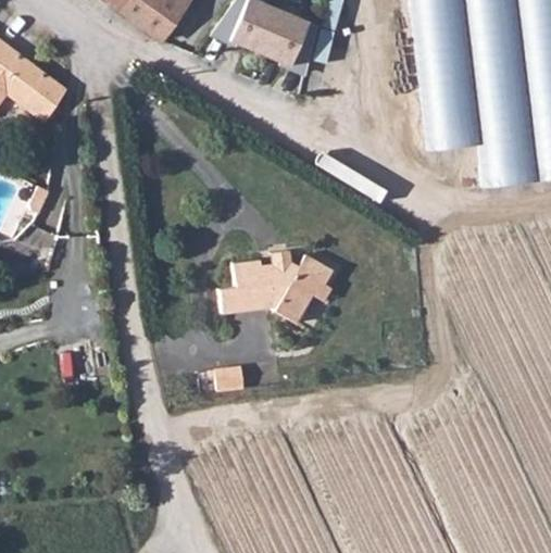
[(110,0),(165,39),(190,0),(110,0)]
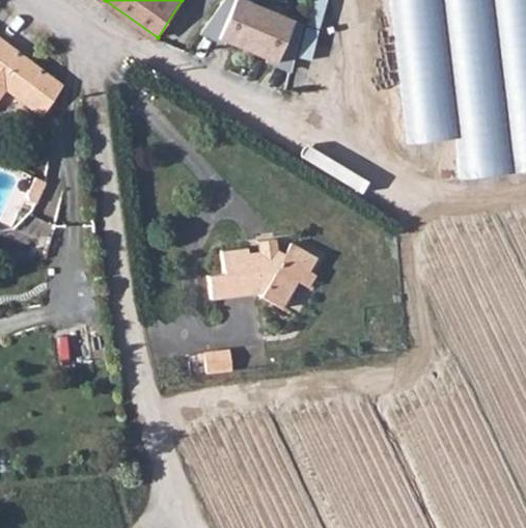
[(239,0),(223,42),(278,62),(297,21),(245,0),(239,0)]
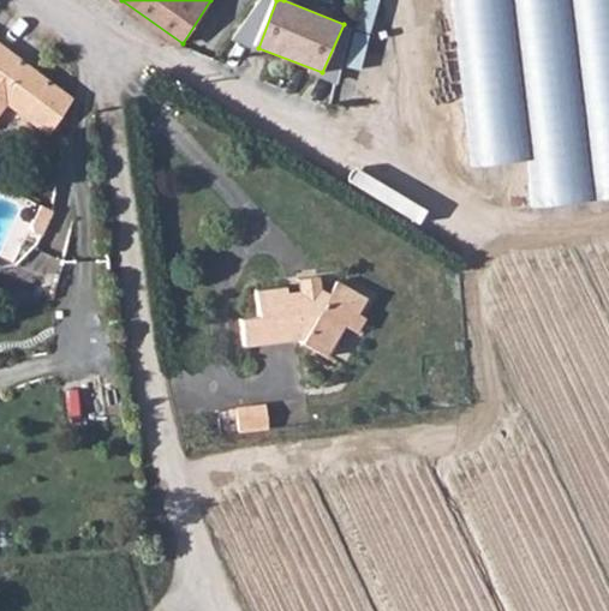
[(366,0),(356,61),(369,64),(380,0),(366,0)]
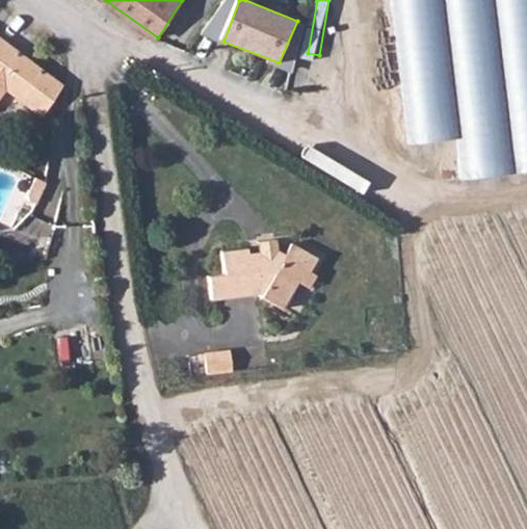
[(396,0),(414,146),(464,139),(469,180),(526,173),(526,0),(396,0)]
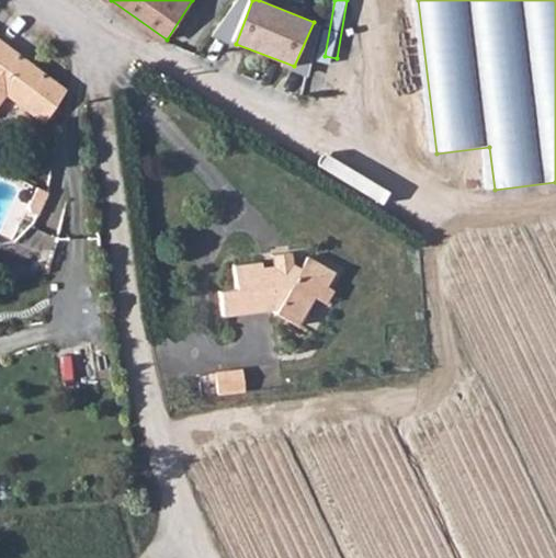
[(0,111),(12,99),(47,121),(71,88),(0,34),(0,111)]
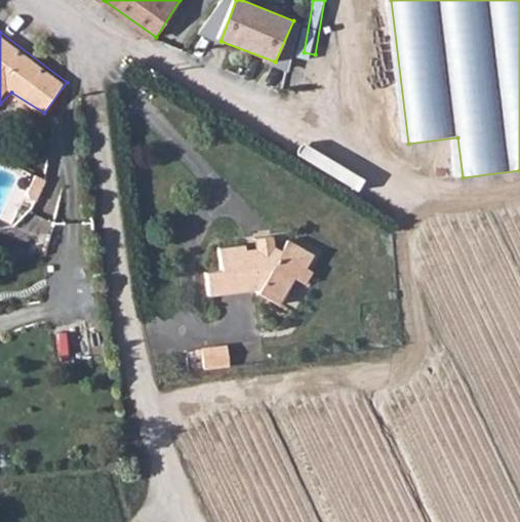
[(317,255),(286,240),(277,253),(264,247),(245,250),(244,245),(216,248),(215,271),(204,271),(206,296),(254,292),(254,297),(279,312),(296,281),(301,284),(317,255)]
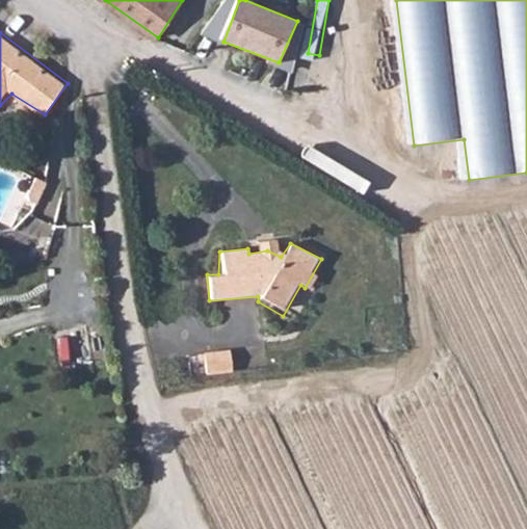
[(229,373),(227,352),(202,354),(203,375),(229,373)]
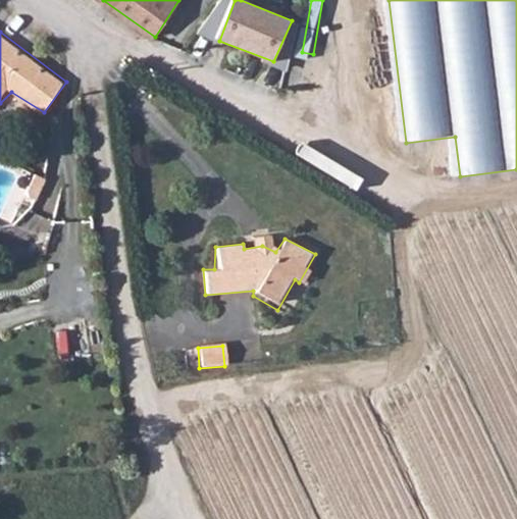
All buildings are outlined.
